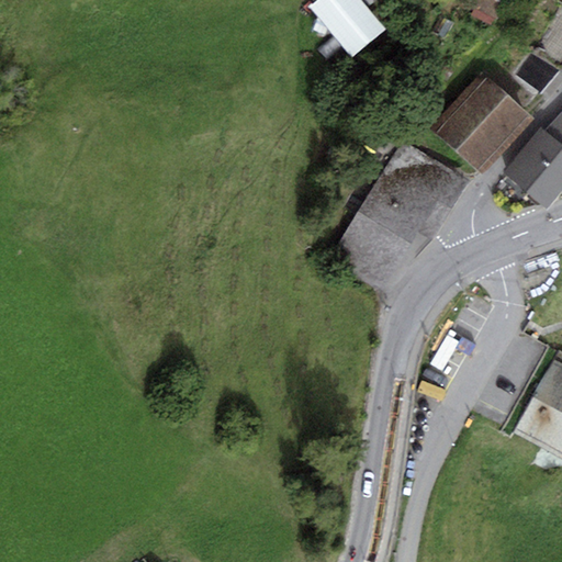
[(385,29),(361,0),(316,0),(308,7),(351,57),(385,29)]
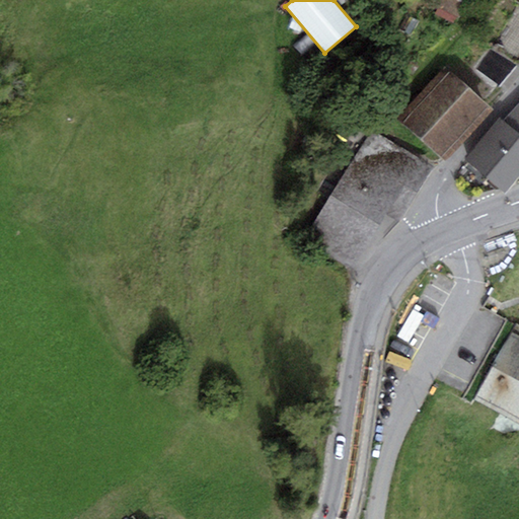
[(452,23),(464,0),(440,0),(433,14),(452,23)]
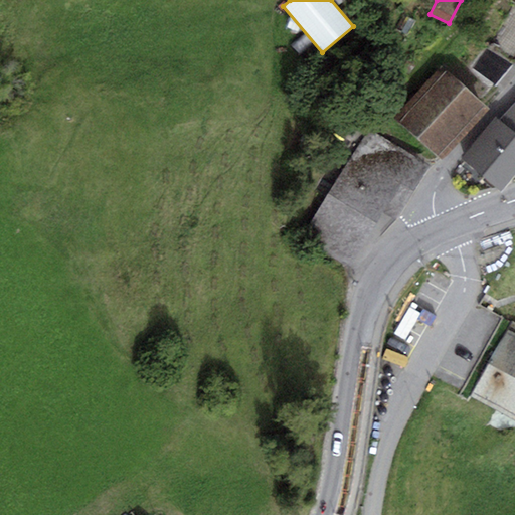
[(514,65),(514,6),(487,48),(512,64),(514,65)]
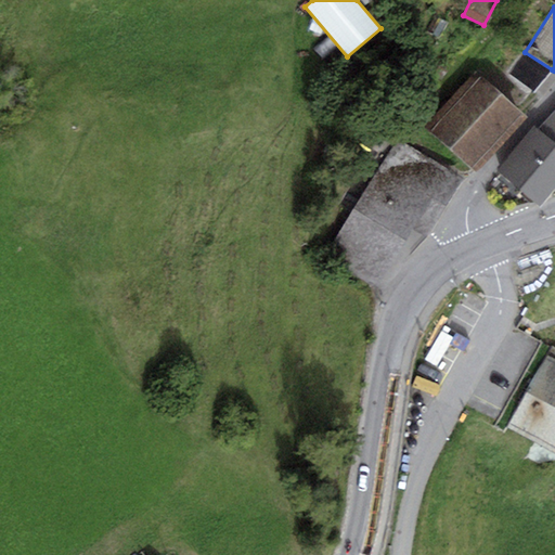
[(533,93),(552,69),(525,52),(508,75),(533,93)]
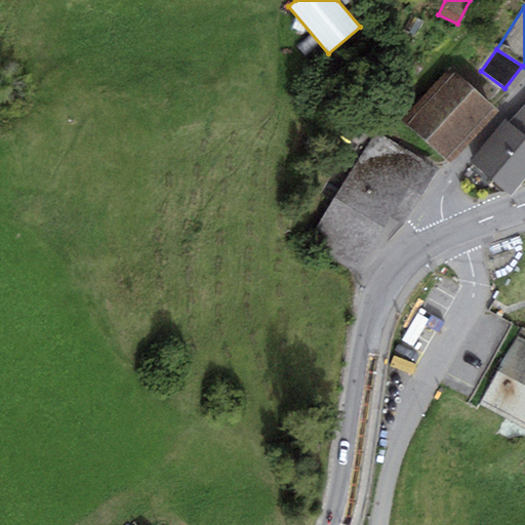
[(498,112),(449,68),(402,120),(450,164),(498,112)]
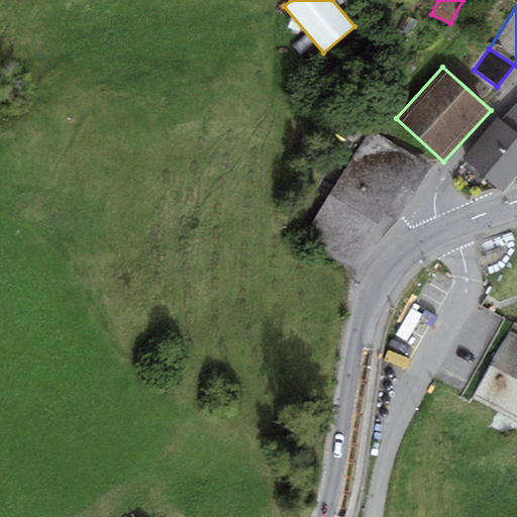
[(516,101),(500,119),(497,117),(461,160),(503,194),(516,176),(516,101)]
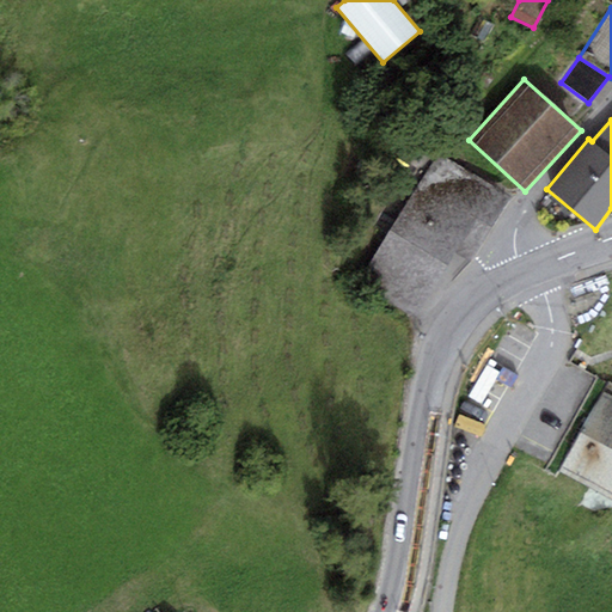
[(510,196),(438,152),(357,285),(415,319),(456,252),(471,262),(510,196)]
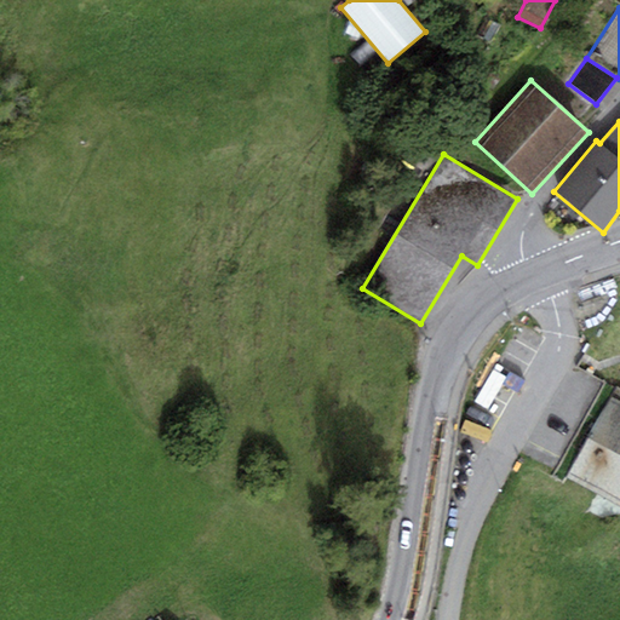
[(619,402),(610,397),(564,481),(619,510),(619,402)]
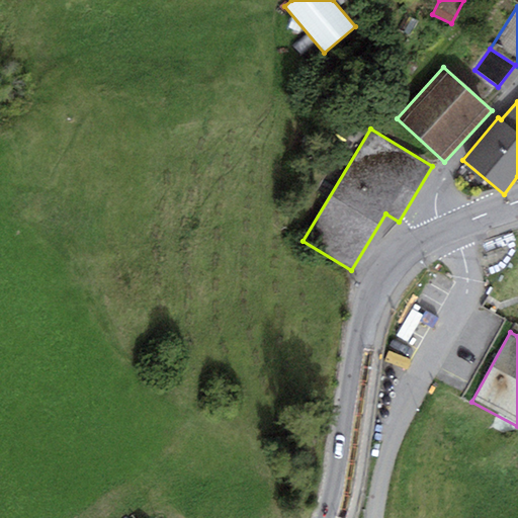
All buildings are outlined.
